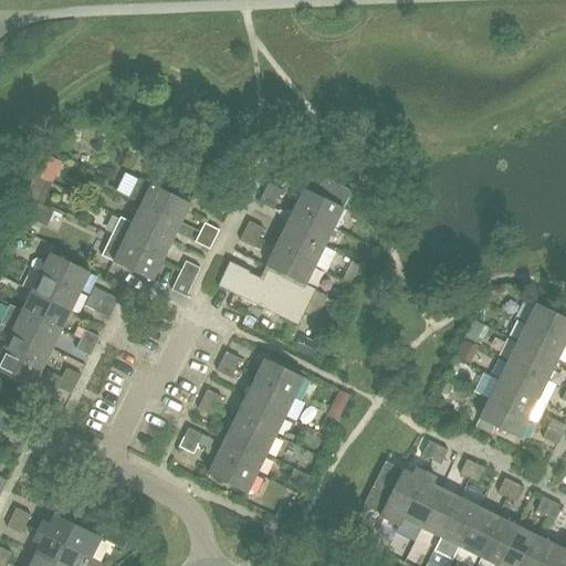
[(189,203),(138,178),(137,180),(122,174),(113,191),(140,205),(140,203),(180,222),(189,203)]
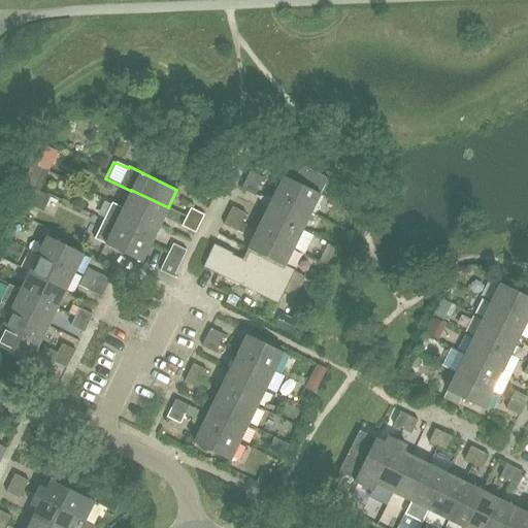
[(310,212),(320,194),(327,177),(300,165),(293,180),(283,175),(273,194),(310,212)]
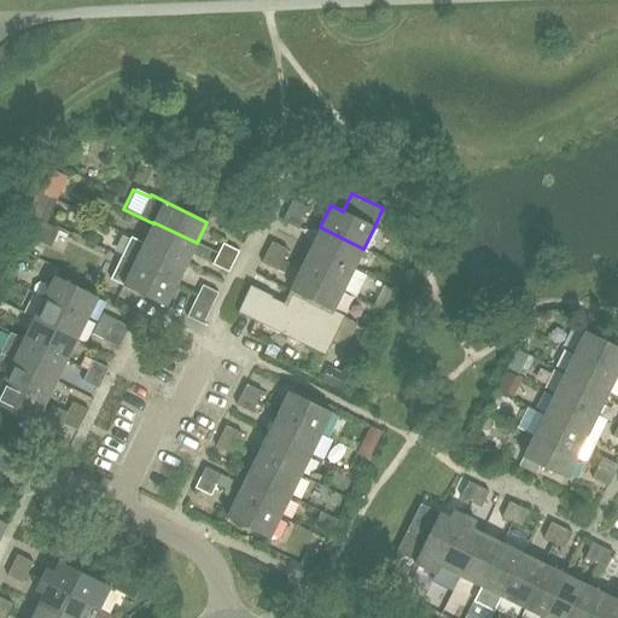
[(286,210),(302,219),(307,208),(292,199),(286,210)]
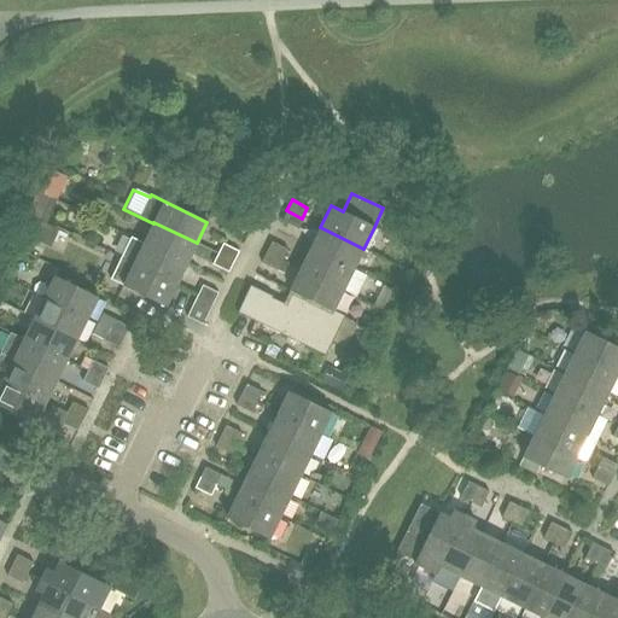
[(302,219),(286,210),(281,220),(296,228),(302,219)]
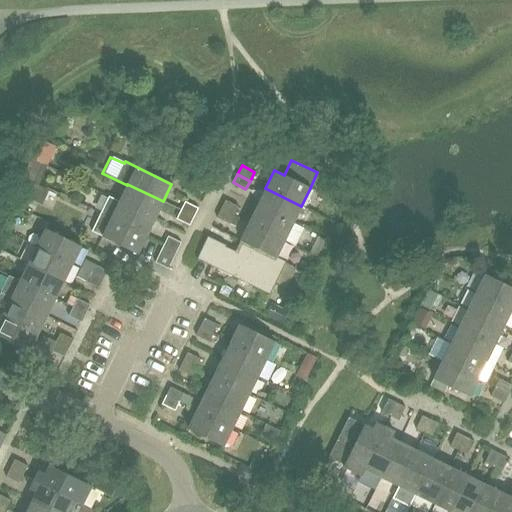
[(49,190),(21,177),(15,190),(43,203),(49,190)]
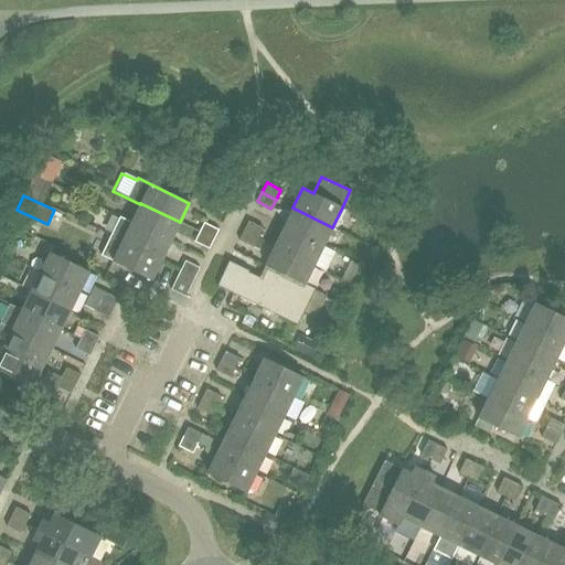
[(140,203),(140,204),(131,222),(170,242),(180,222),(140,203)]
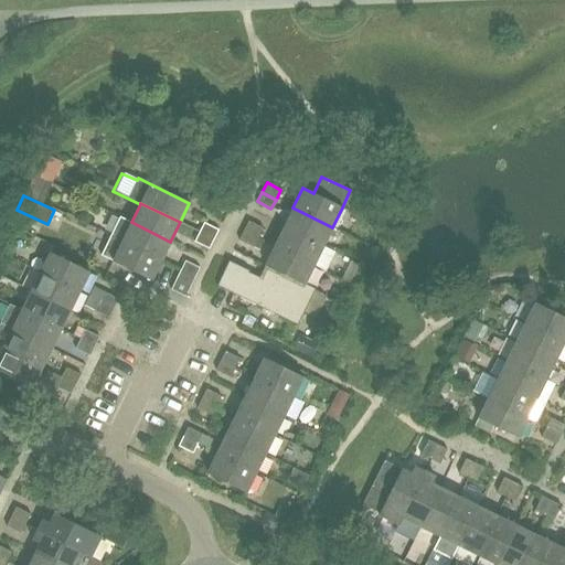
[(332,227),(292,208),(284,227),(322,246),(332,227)]
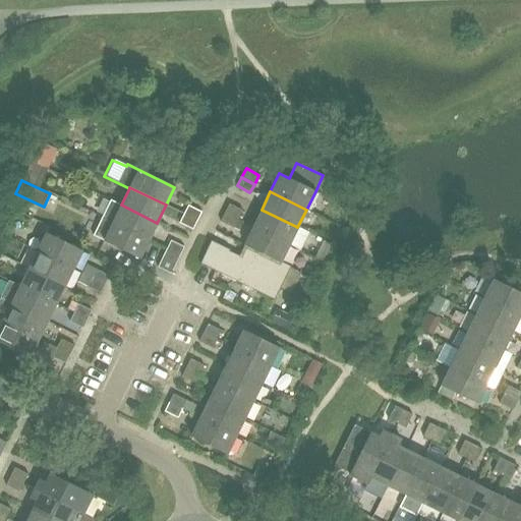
[(157,223),(121,205),(110,199),(101,217),(112,223),(149,240),(157,223)]
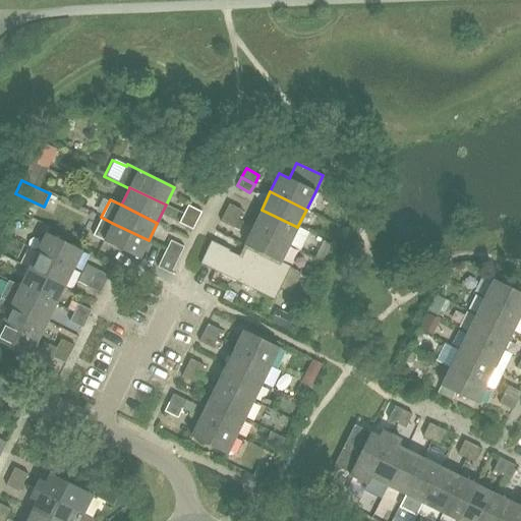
[(224,213),(236,219),(240,211),(228,204),(224,213)]
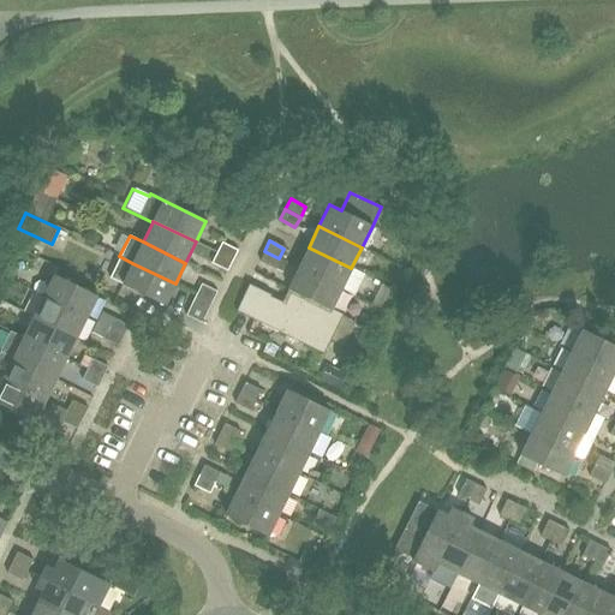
[(221,243),(216,252),(232,261),(237,250),(221,243)]
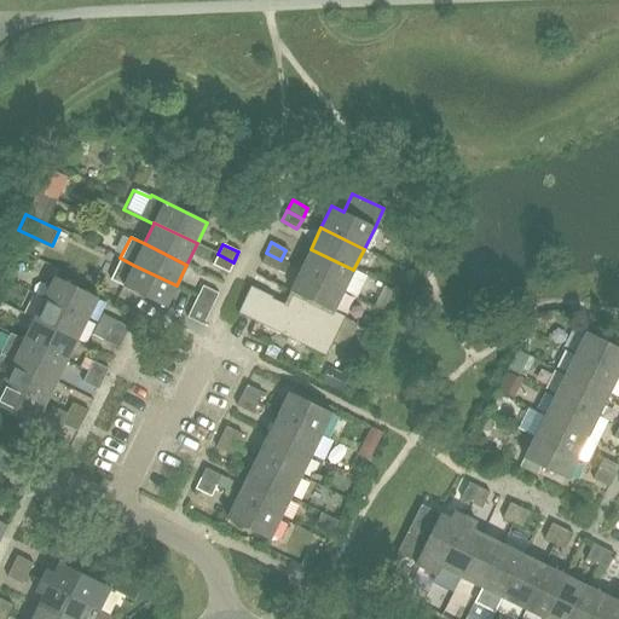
[(353,270),(311,249),(300,270),(343,291),(353,270)]
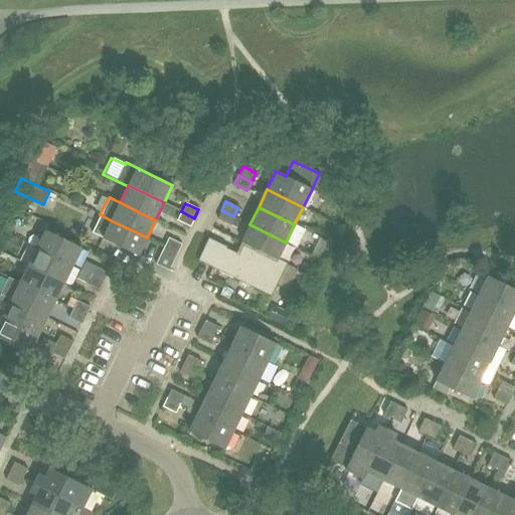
[(229,224),(233,216),(221,210),(217,218),(229,224)]
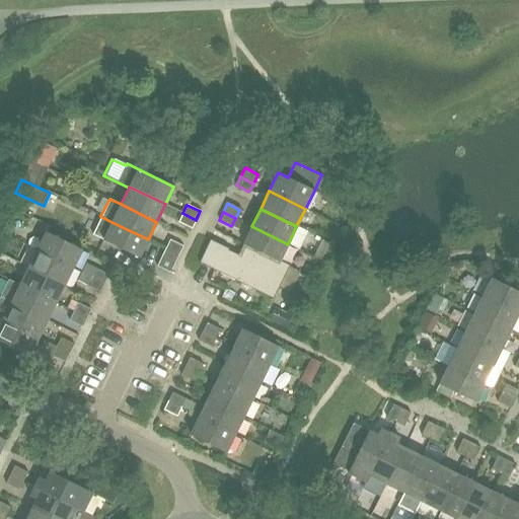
[(192,229),(196,220),(182,213),(177,222),(192,229)]
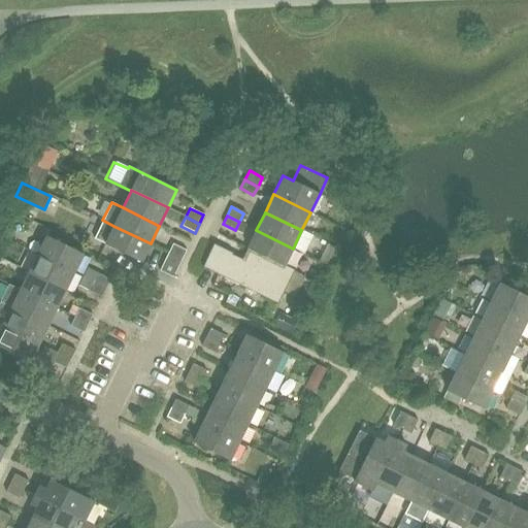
[(141,262),(151,243),(113,226),(102,220),(93,238),(141,262)]
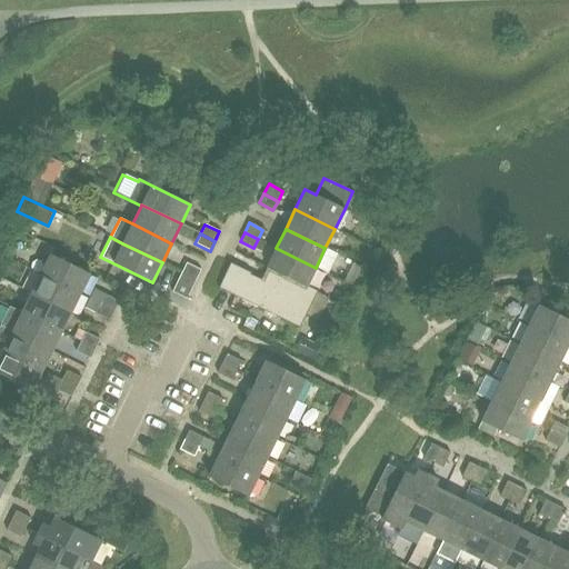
[(307,286),(316,268),(276,248),(267,267),(306,287),(307,286)]
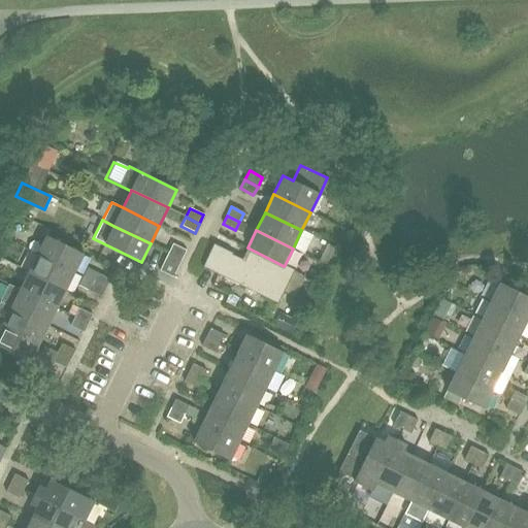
[(83,254),(46,236),(37,254),(74,272),(83,254)]
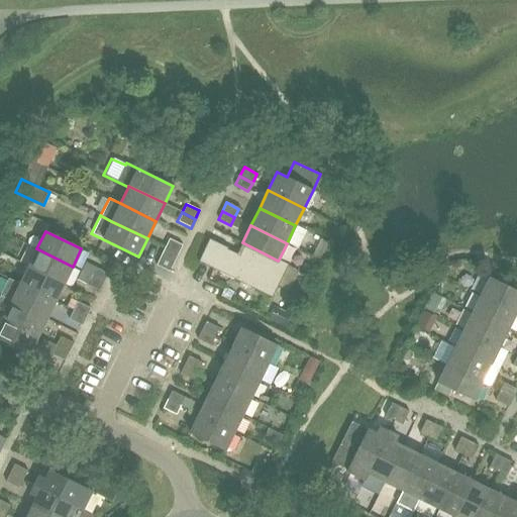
[(165,246),(178,253),(182,245),(169,238),(165,246)]
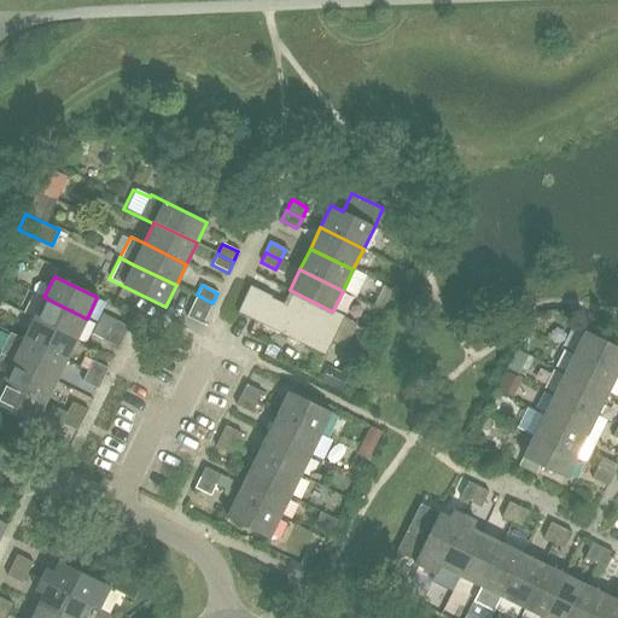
[(325,356),(344,316),(333,310),(332,312),(290,290),(284,302),(250,285),(250,286),(237,313),(238,313),(255,321),(325,356)]
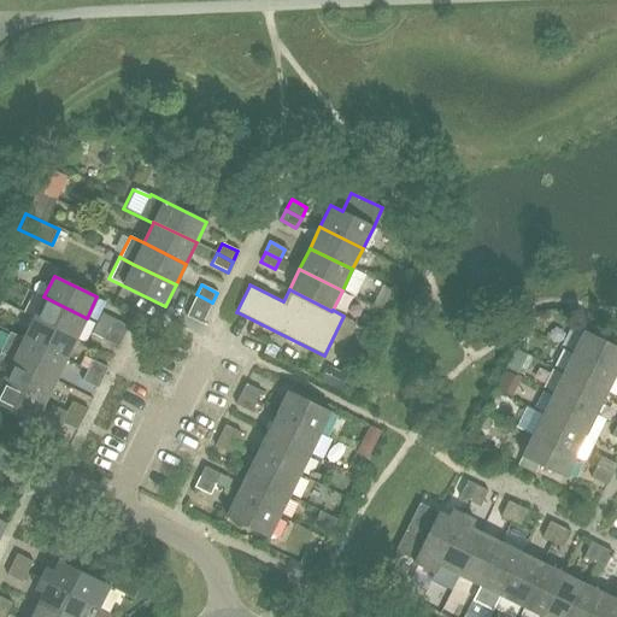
[(212,303),(197,294),(186,317),(201,324),(212,303)]
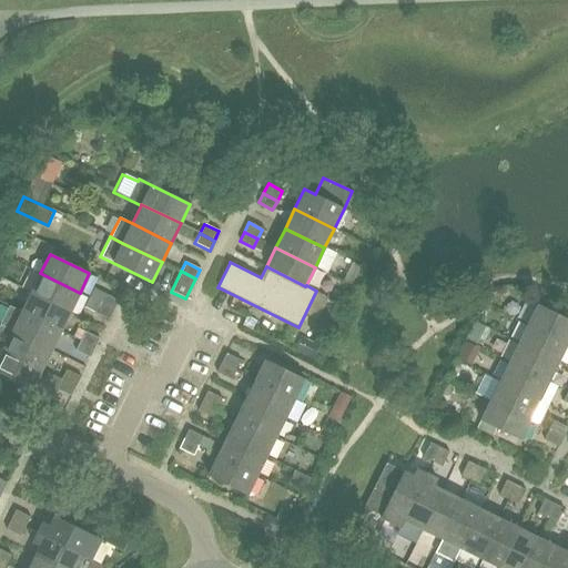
[(80,293),(40,273),(30,292),(70,312),(80,293)]
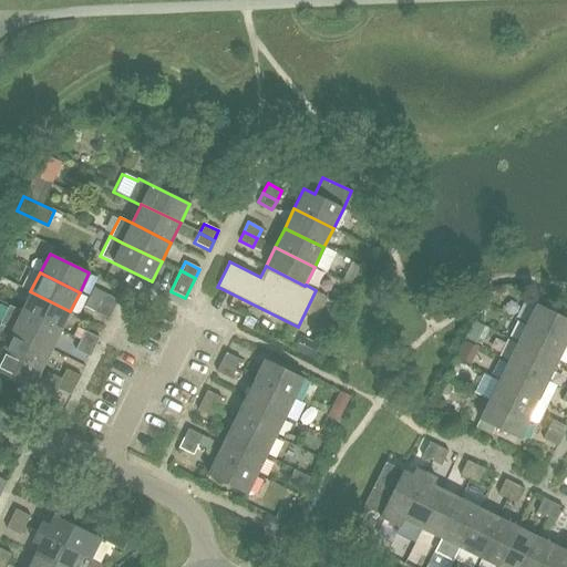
[(92,288),(83,307),(93,311),(99,301),(103,292),(92,288)]
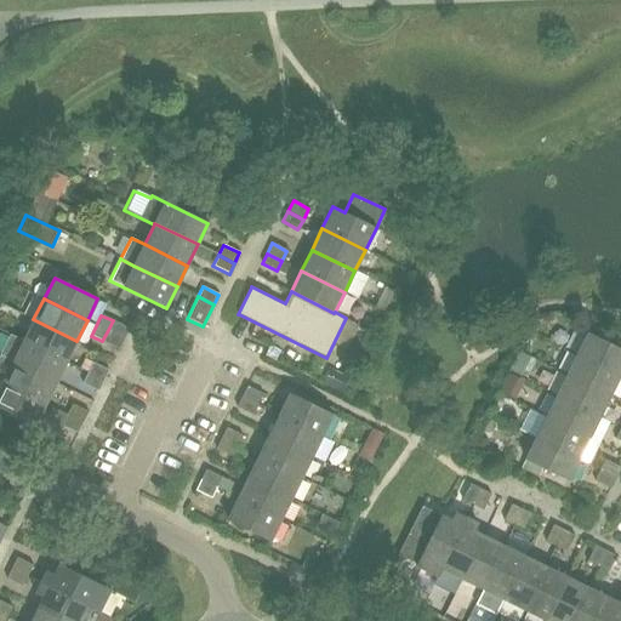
[(77,341),(33,319),(23,341),(66,362),(77,341)]
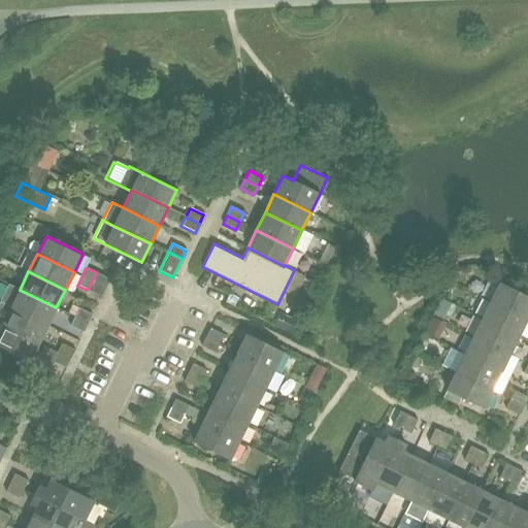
[(92,281),(105,288),(106,286),(109,279),(96,272),(92,281)]
